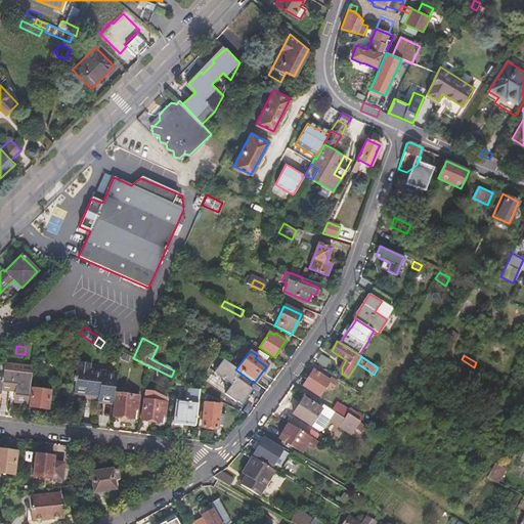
[(228,372),(232,366),(221,359),(218,364),(228,372)]
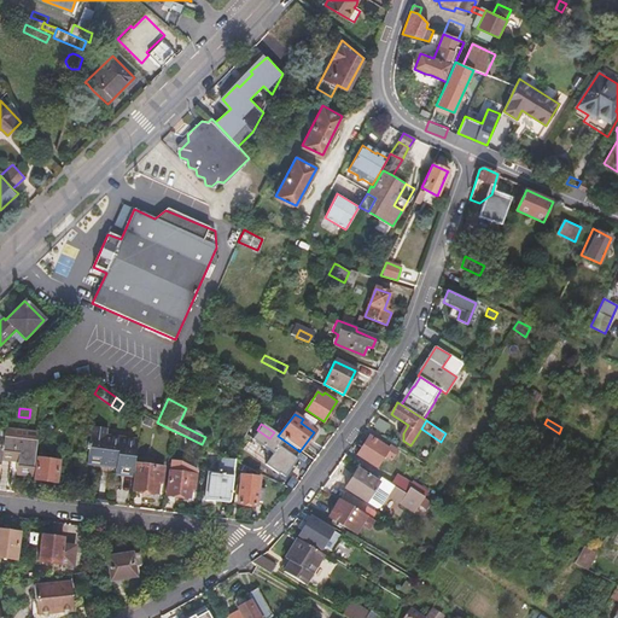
[(117,472),(133,473),(136,441),(106,437),(106,429),(91,426),(89,442),(87,442),(87,447),(88,448),(87,460),(108,462),(109,466),(116,467),(116,472),(117,472)]
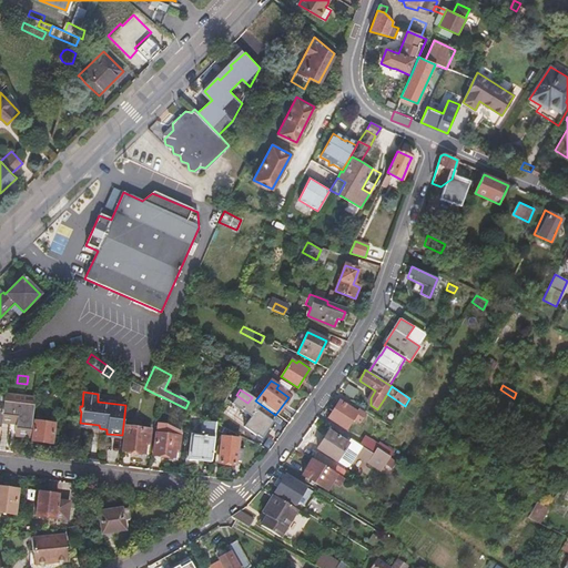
[(158,395),(158,399),(170,405),(172,402),(158,395)]
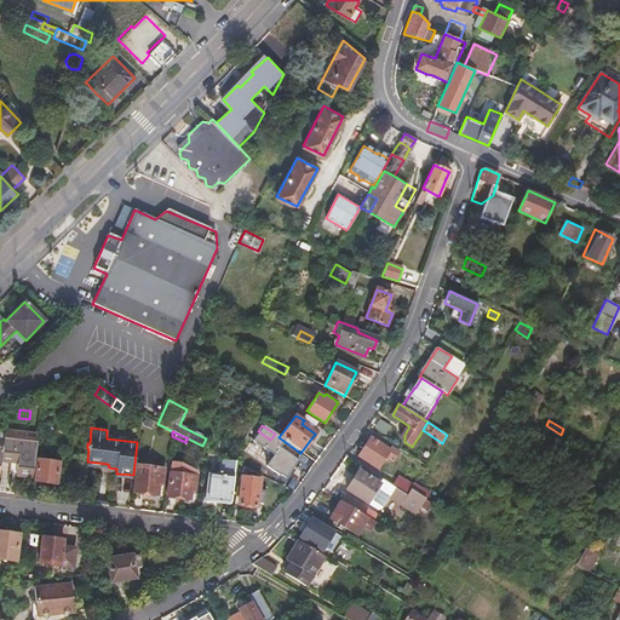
[(32,478),(36,436),(24,435),(23,438),(4,436),(3,440),(0,465),(12,466),(12,464),(17,465),(16,476),(32,478)]
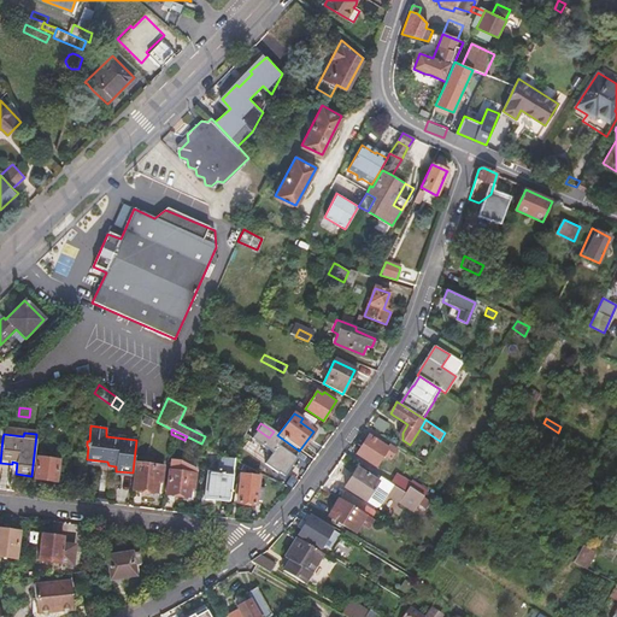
[(388,448),(370,435),(358,453),(376,465),(383,454),(391,460),(398,451),(391,446),(388,448)]
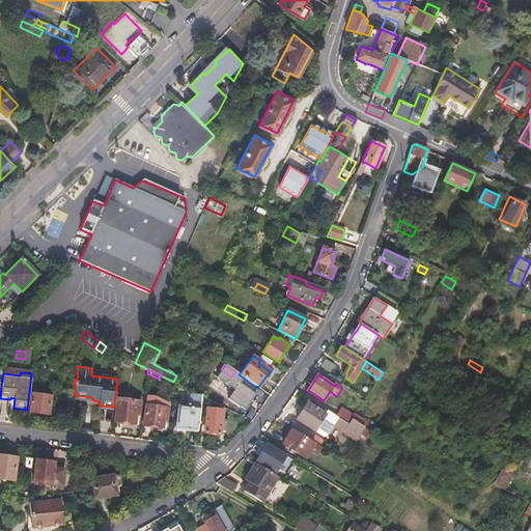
[(232,412),(242,417),(256,395),(240,384),(229,399),(238,404),(232,412)]
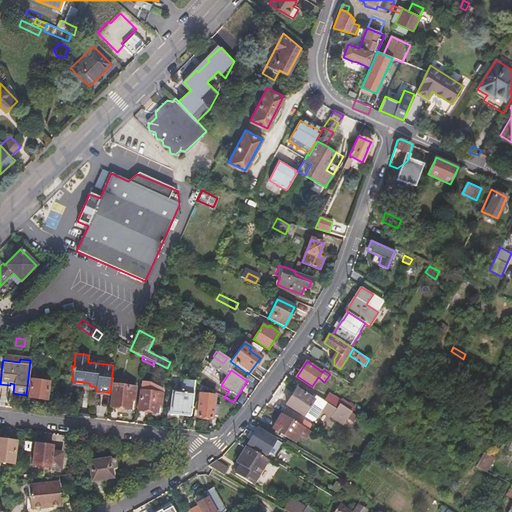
[(29,397),(47,399),(49,382),(31,380),(29,397)]
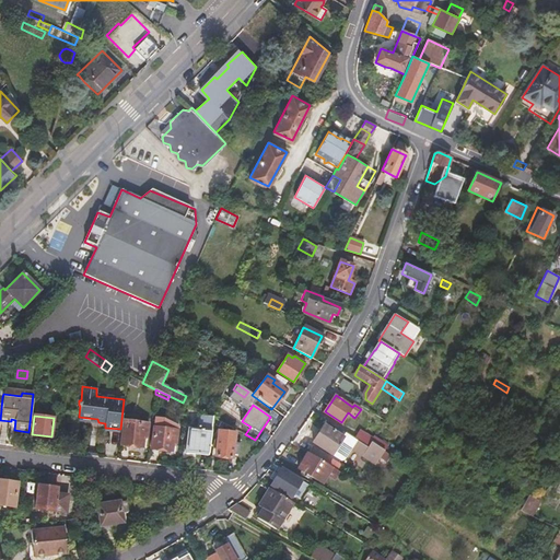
[(186,453),(208,455),(213,417),(211,417),(201,416),(199,430),(189,429),(186,453)]
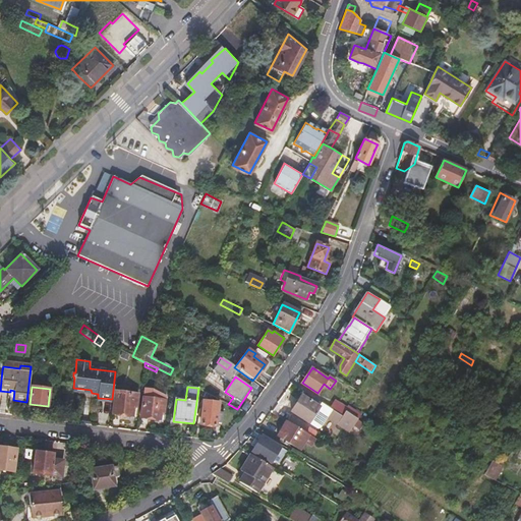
[(112,413),(132,416),(134,406),(136,406),(138,394),(115,391),(112,413)]
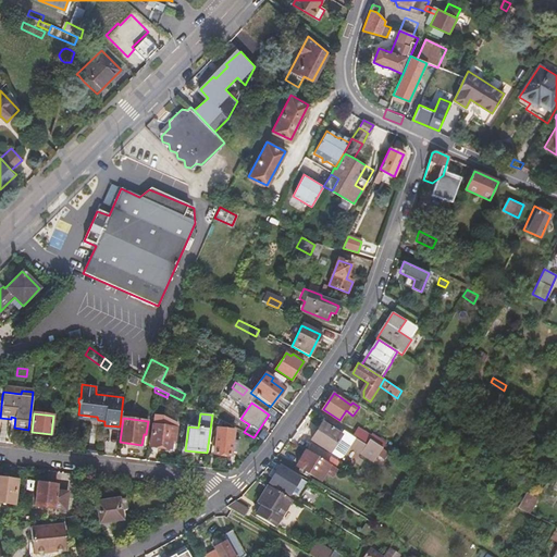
[(331,453),(342,434),(323,422),(312,441),(331,453)]
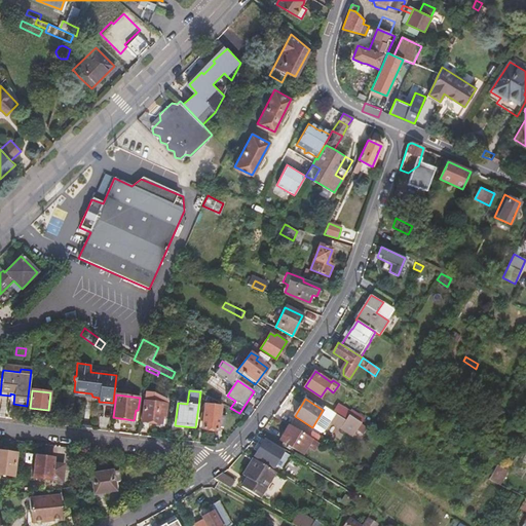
[(142,420),(161,423),(161,415),(165,415),(166,404),(144,402),(142,420)]
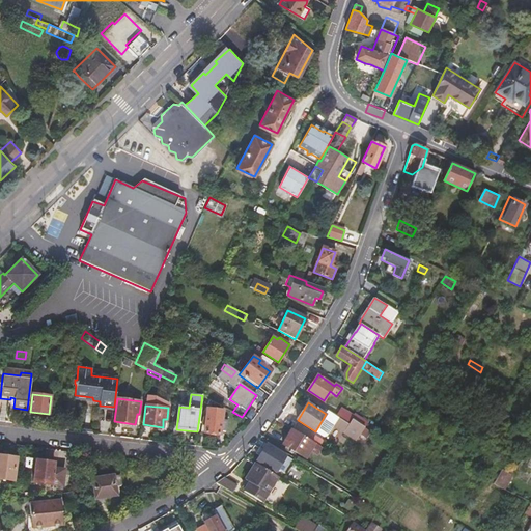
[(204,432),(220,434),(221,430),(227,430),(228,418),(222,417),(223,411),(206,409),(204,432)]
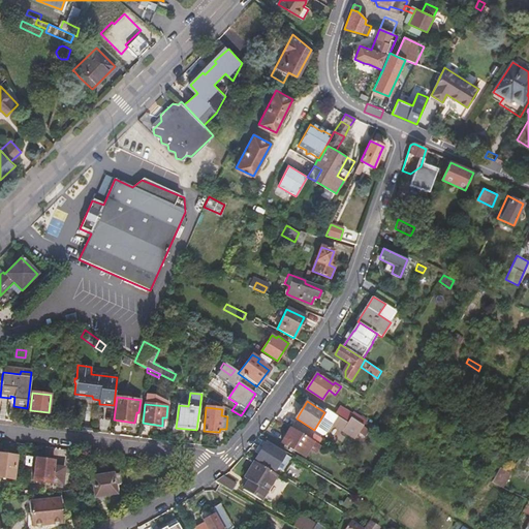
[(348,424),(352,416),(353,414),(342,407),(336,415),(337,416),(348,424)]
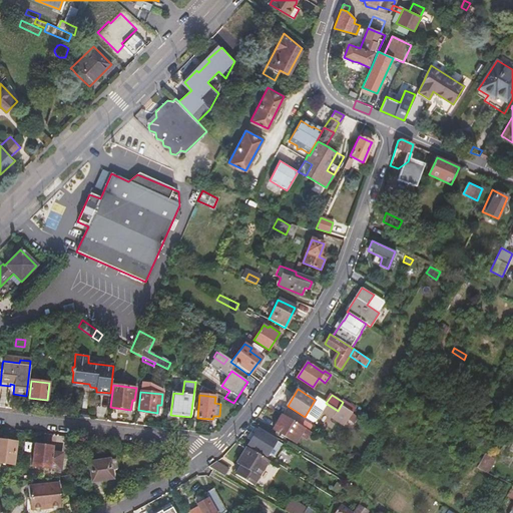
[(326,403),(317,397),(315,400),(305,417),(313,422),(316,422),(322,411),(327,404),(326,403)]
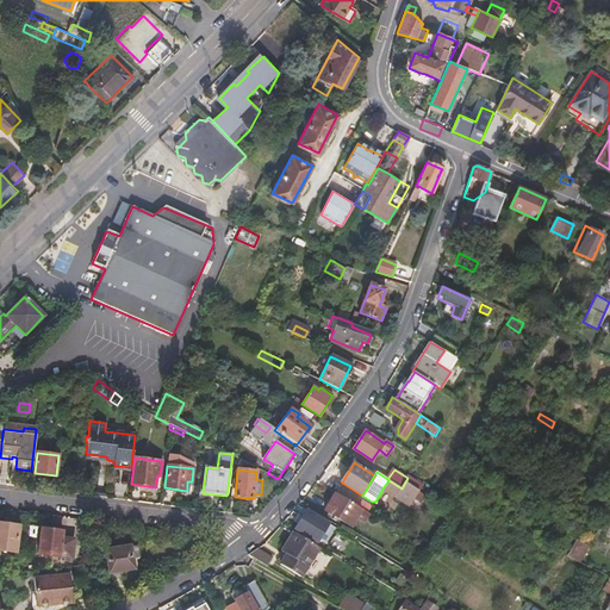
[(383,489),(396,497),(402,489),(388,480),(383,489)]
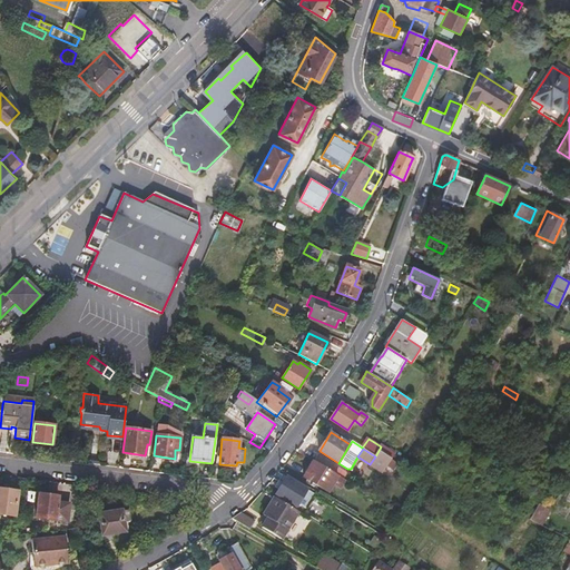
[(394,465),(396,462),(380,449),(375,457),(370,464),(383,472),(390,462),(394,465)]
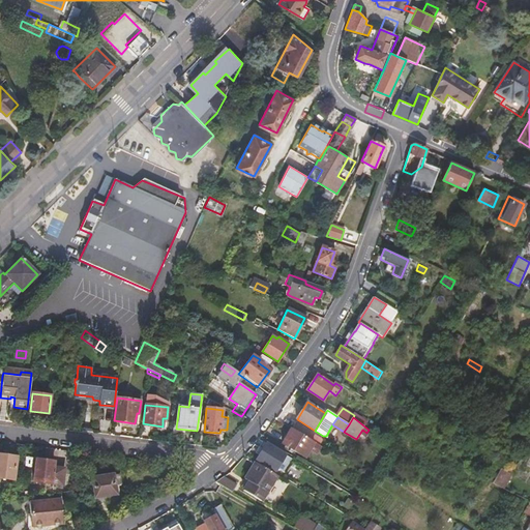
[(295,422),(291,429),(305,438),(310,432),(295,422)]
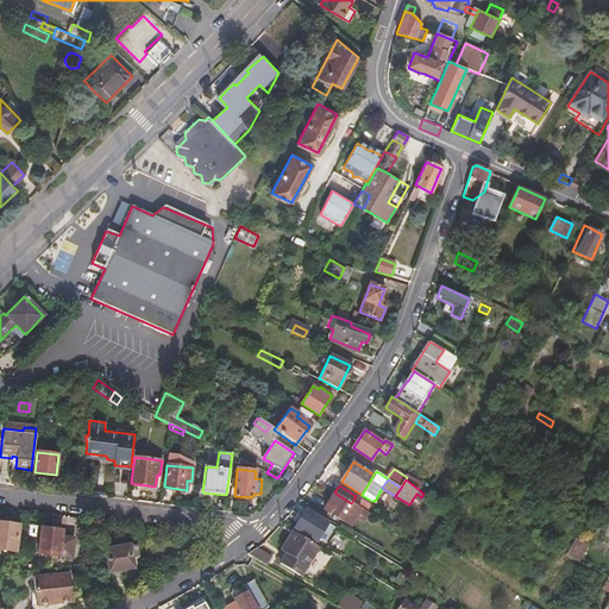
[(437,501),(440,496),(433,490),(429,496),(437,501)]
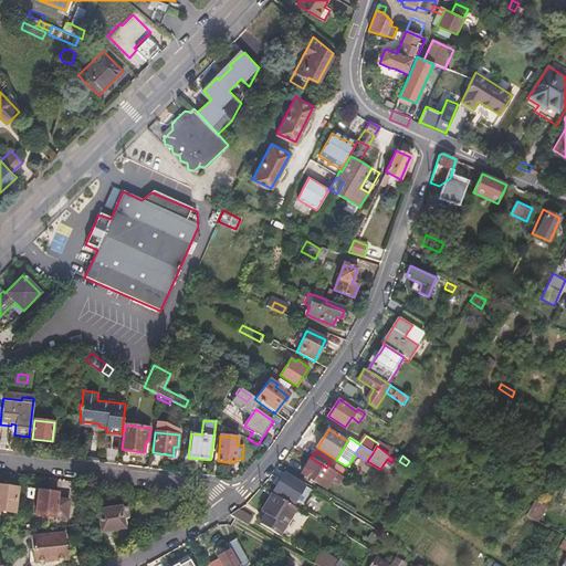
[(326,485),(335,472),(326,468),(311,458),(301,474),(318,485),(321,482),(326,485)]
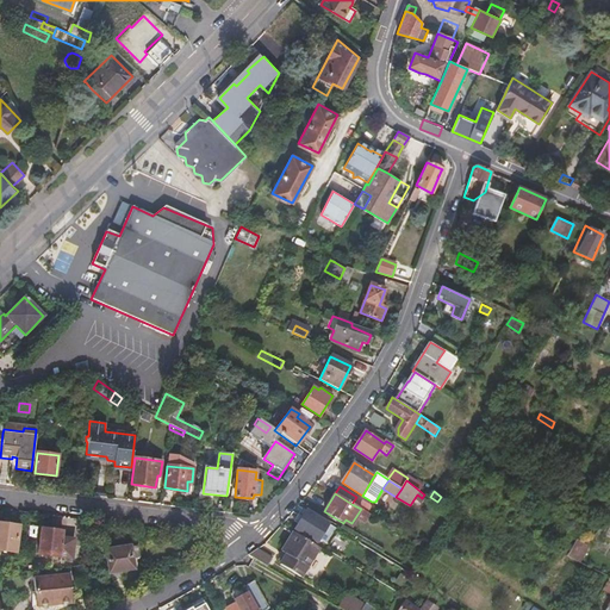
[(337,529),(303,508),(294,521),(298,524),(296,528),(317,542),(319,539),(328,545),(337,529)]
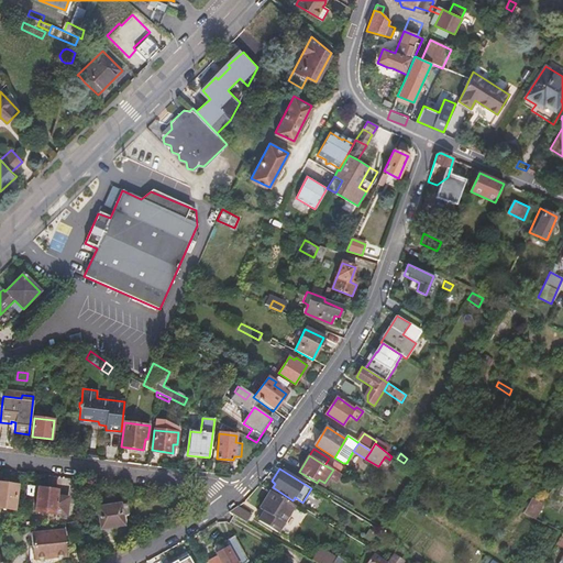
[(0,507),(15,509),(18,486),(0,483),(0,507)]
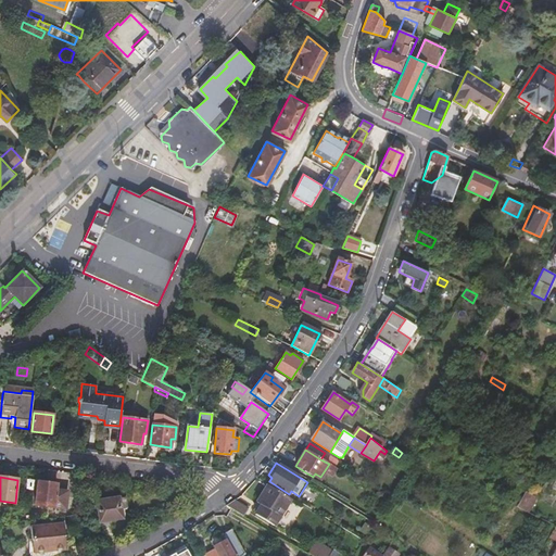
[(34,505),(64,508),(67,491),(57,489),(57,484),(37,482),(34,505)]
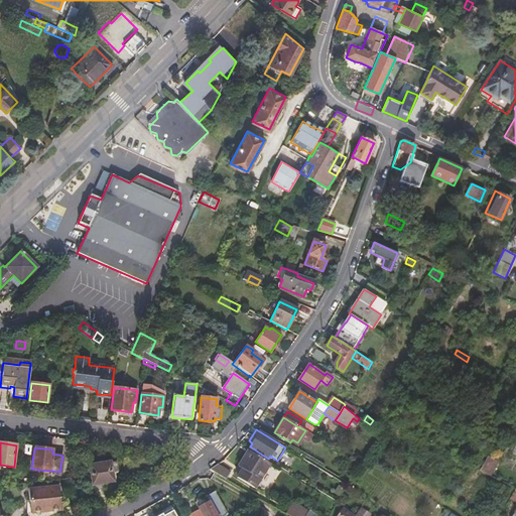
[(259,457),(248,449),(236,470),(239,473),(237,476),(255,487),(270,463),(259,457)]
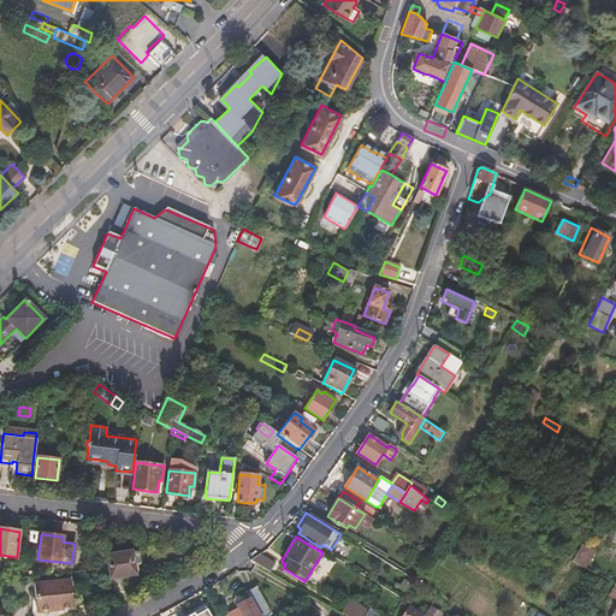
[(572,561),(584,567),(594,550),(582,544),(572,561)]
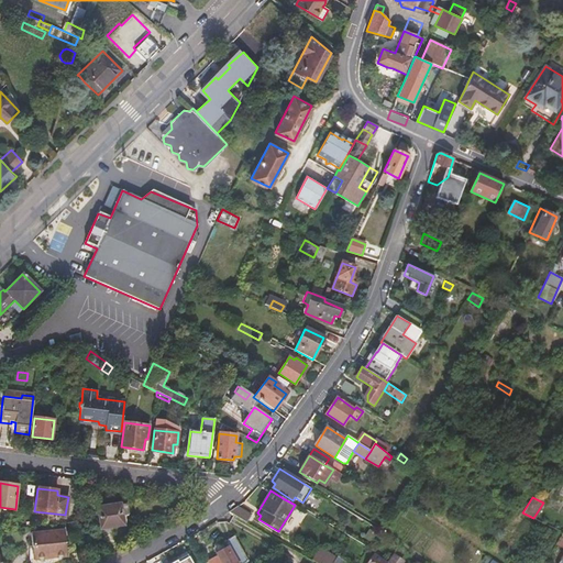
[(123,526),(120,504),(97,507),(100,529),(123,526)]
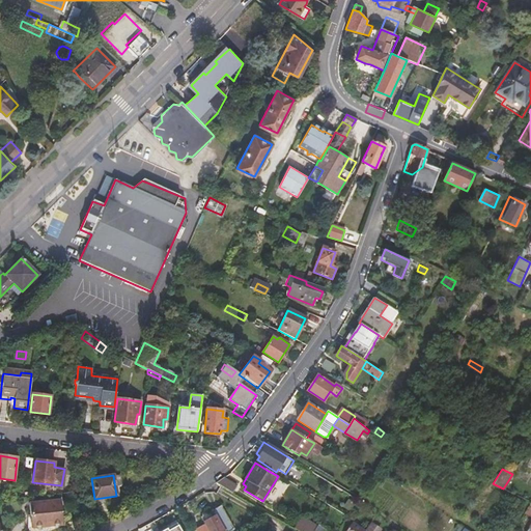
[(223,477),(216,483),(229,492),(233,484),(223,477)]
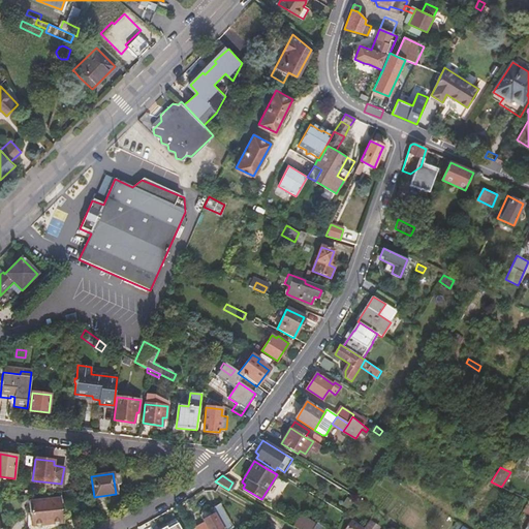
[(344,495),(339,503),(347,509),(352,501),(344,495)]
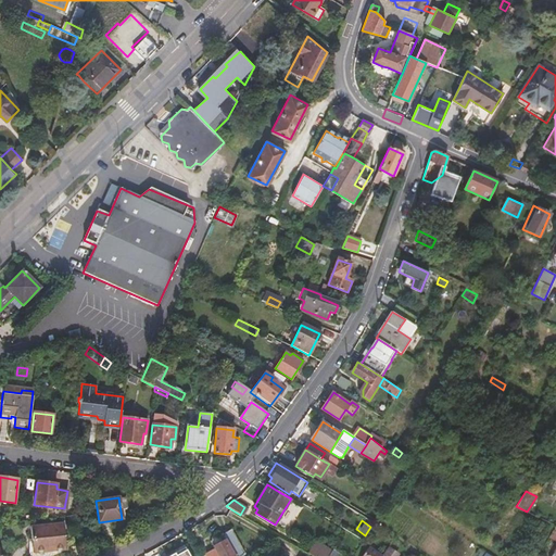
[(33,551),(64,547),(62,525),(48,526),(32,528),(33,551)]
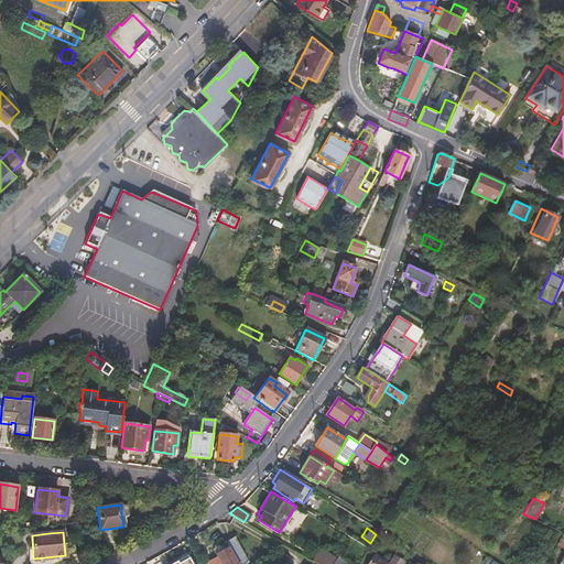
[(208,563),(242,563),(247,562),(235,539),(227,543),(229,548),(217,554),(218,557),(208,563)]
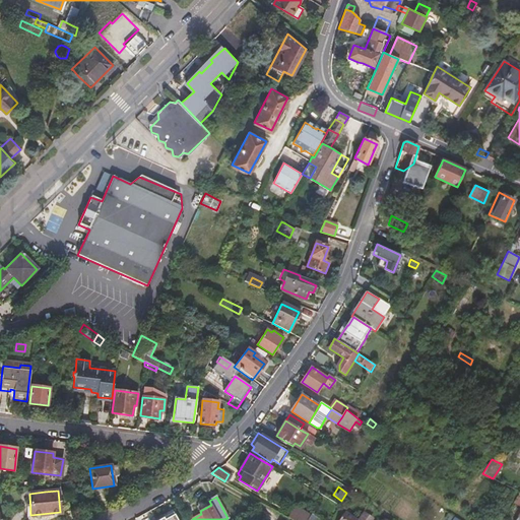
[(441,515),(447,519),(450,515),(444,511),(441,515)]
